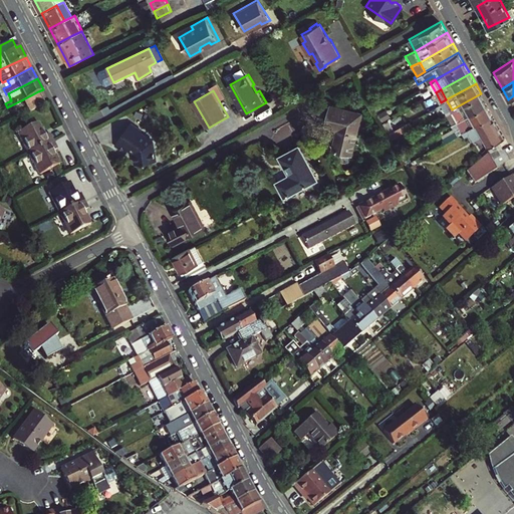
[(29,110),(44,102),(38,91),(23,99),(29,110)]
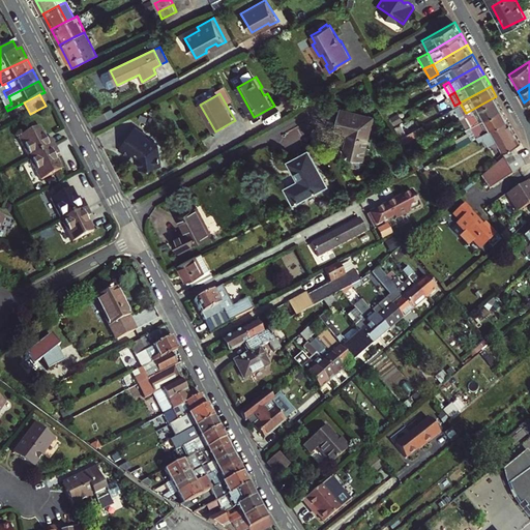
[(496,96),(466,113),(471,123),(502,107),(496,96)]
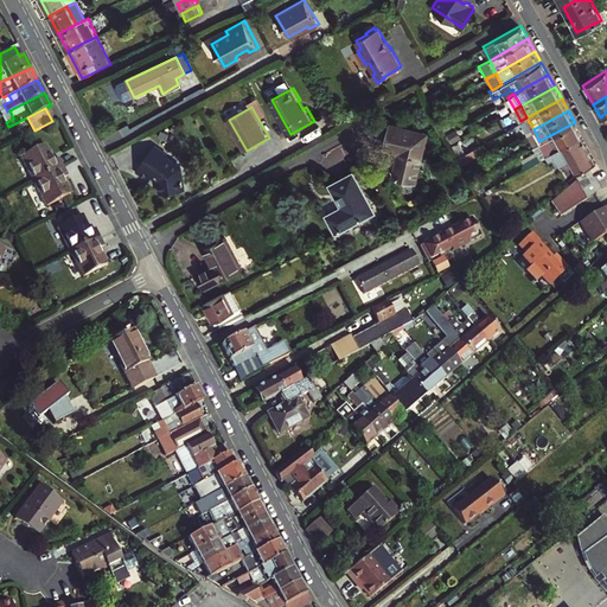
[(575,122),(540,141),(547,154),(582,135),(575,122)]
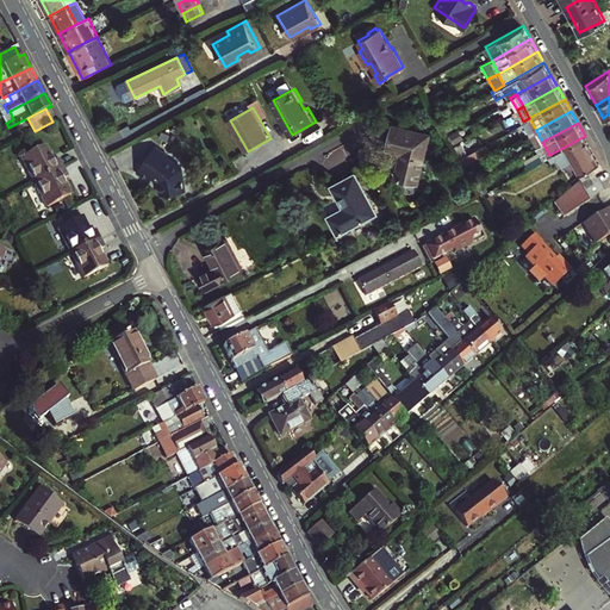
[(394,125),(388,149),(404,153),(398,176),(419,181),(430,134),(394,125)]
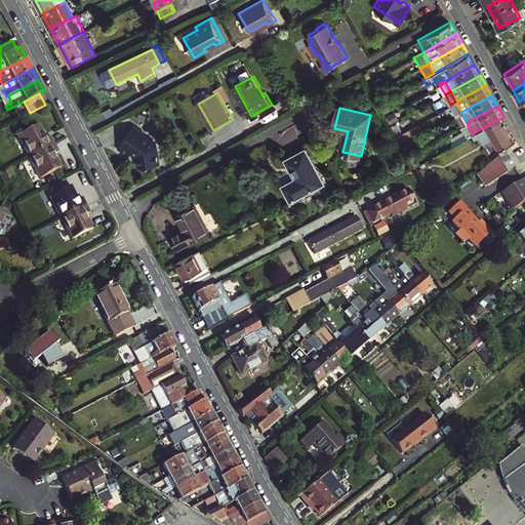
[(396,120),(391,111),(386,114),(391,123),(396,120)]
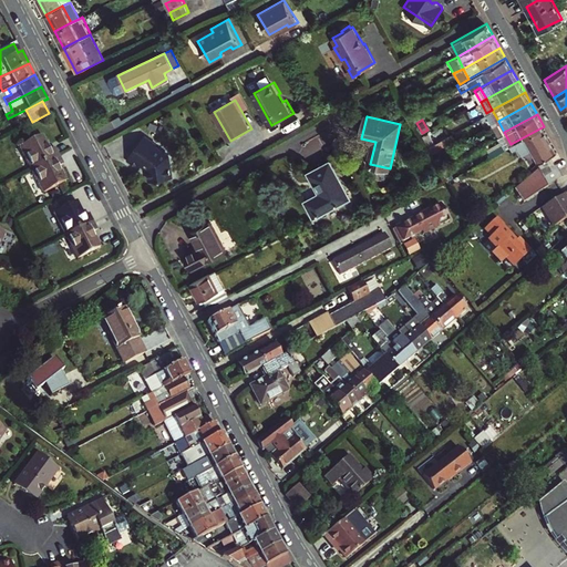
[(522,144),(524,147),(529,144),(538,161),(552,154),(558,151),(544,126),(511,144),(509,145),(513,150),(522,144)]
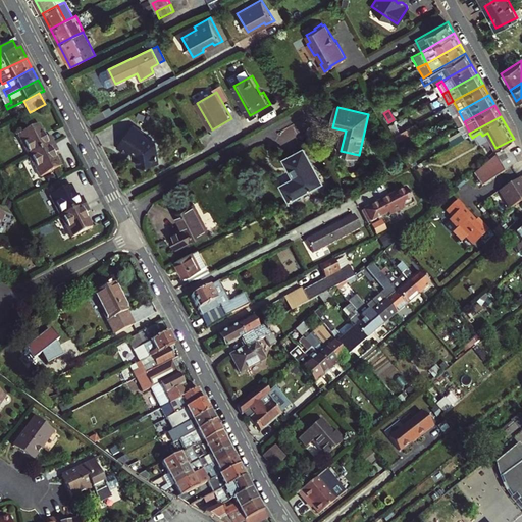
[(396,118),(394,119),(388,122),(395,134),(402,129),(396,118)]
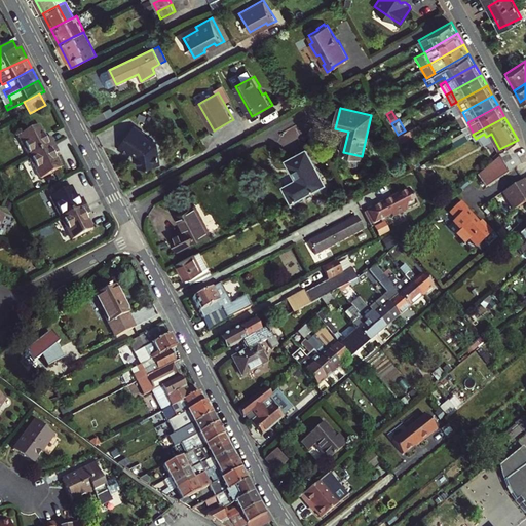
[(38,124),(17,136),(29,157),(53,144),(49,136),(45,138),(38,124)]
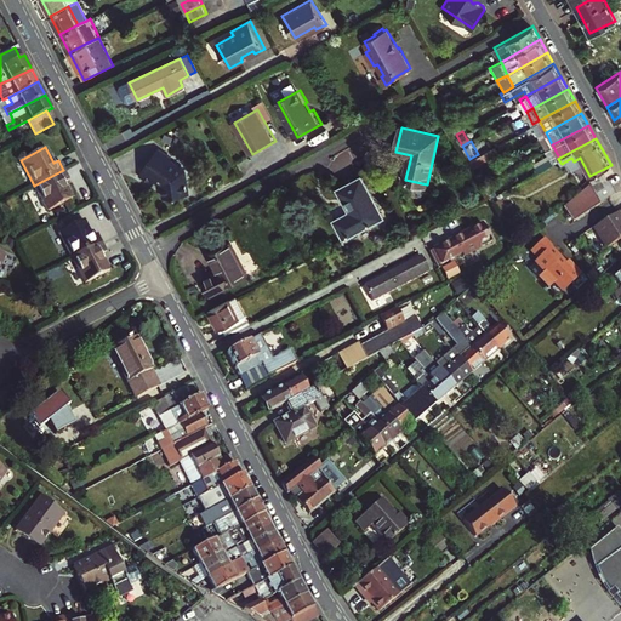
[(478,154),(469,159),(473,165),(490,155),(486,149),(478,154)]
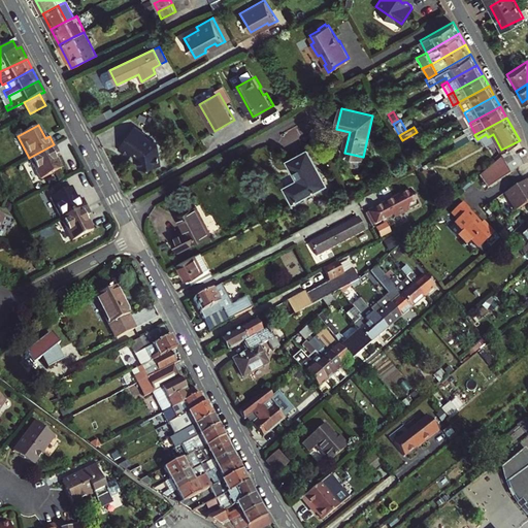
[(139,157),(141,168),(150,166),(152,168),(153,166),(161,165),(158,144),(144,137),(145,135),(133,128),(121,149),(130,154),(131,155),(132,155),(133,154),(134,154),(139,157)]
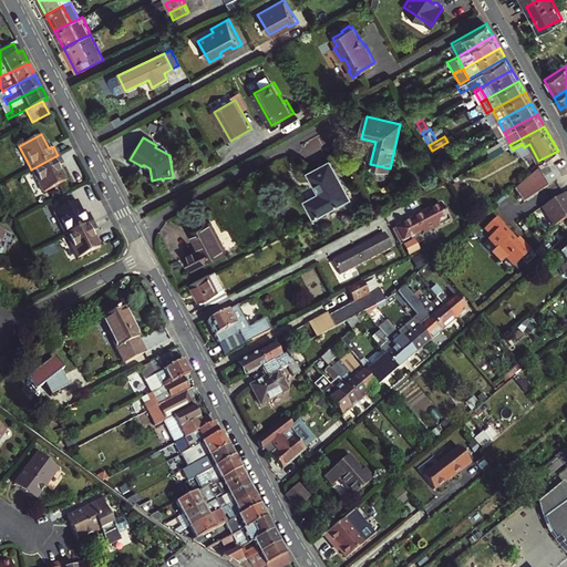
[(497,147),(496,145),(490,150),(493,154),(506,147),(504,144),(497,147)]
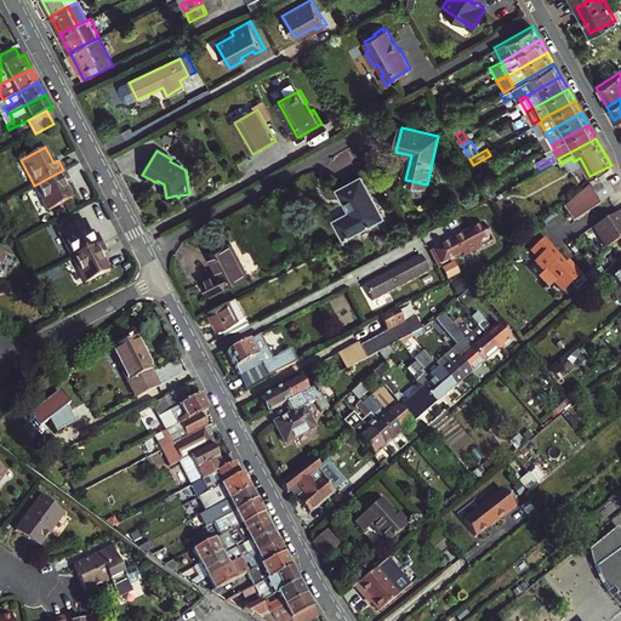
[(491,178),(484,166),(477,171),(484,183),(491,178)]
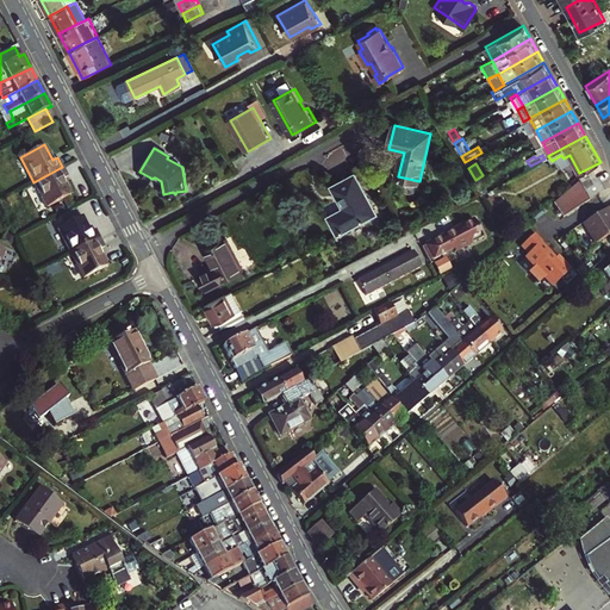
[(582,181),(597,173),(593,166),(579,173),(577,174),(579,179),(582,181)]
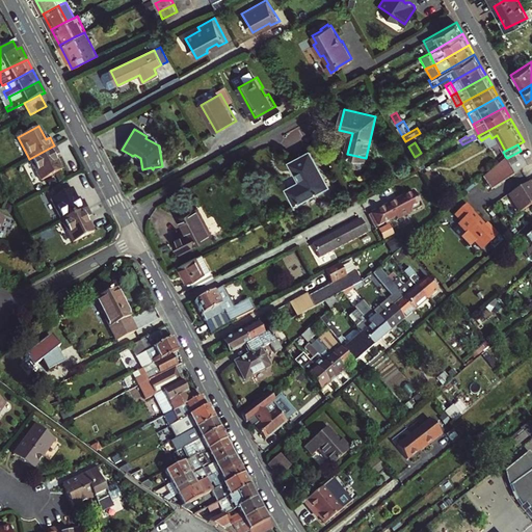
[(54,155),(58,153),(54,145),(29,159),(41,180),(61,168),(54,155)]
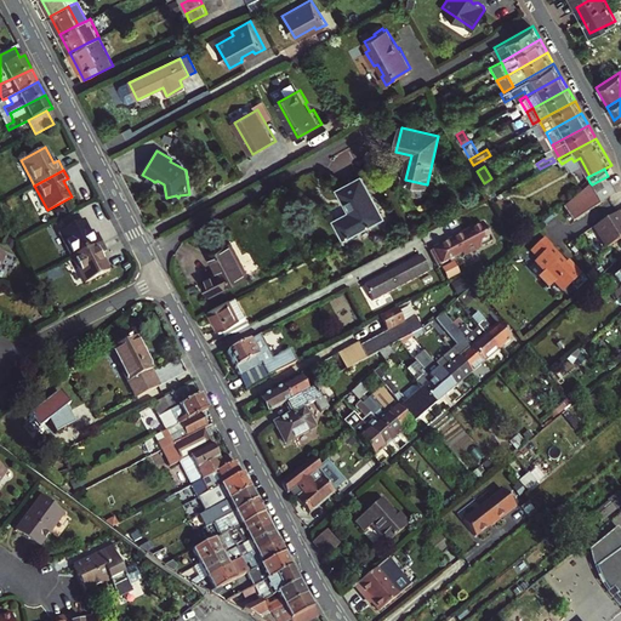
[(596,194),(611,184),(608,176),(592,184),(596,194)]
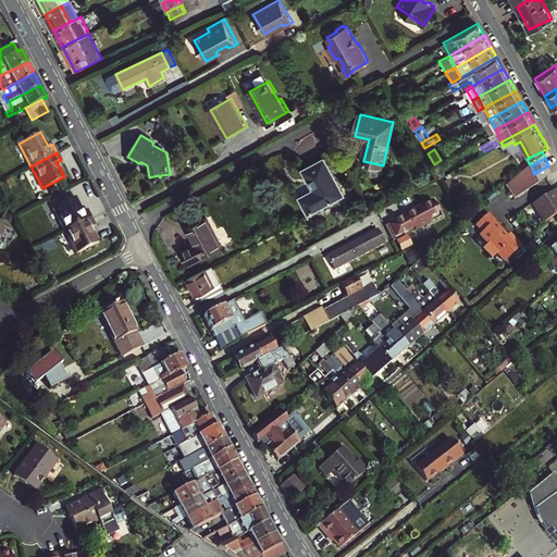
[(326,160),(305,172),(316,193),(302,199),(311,215),(347,196),(326,160)]
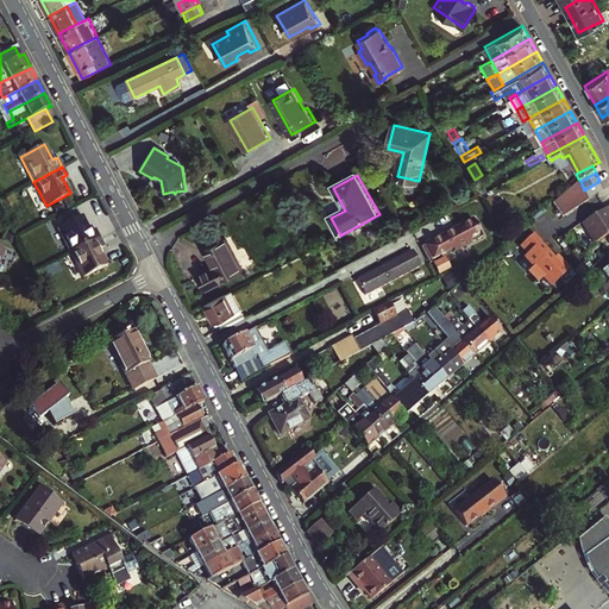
[(603,189),(600,181),(584,190),(588,195),(589,199),(603,189)]
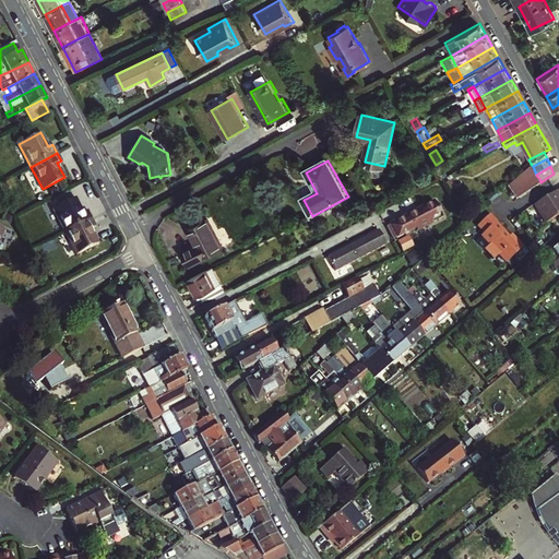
[(458,167),(441,176),(449,189),(464,180),(458,167)]
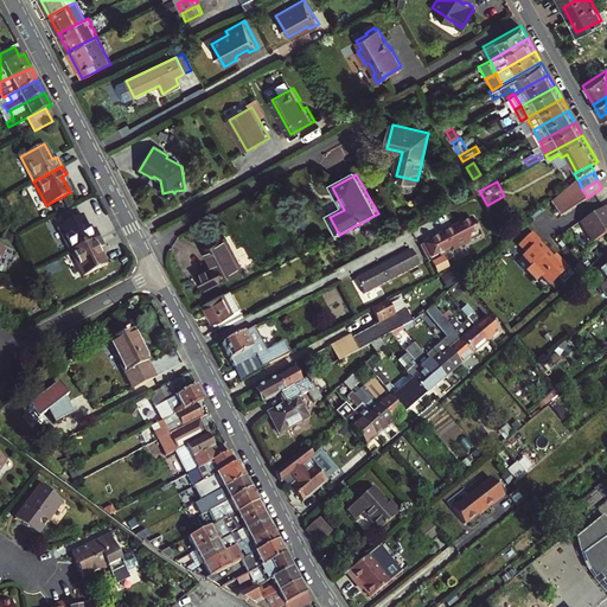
[(550,203),(561,216),(586,195),(574,181),(550,203)]
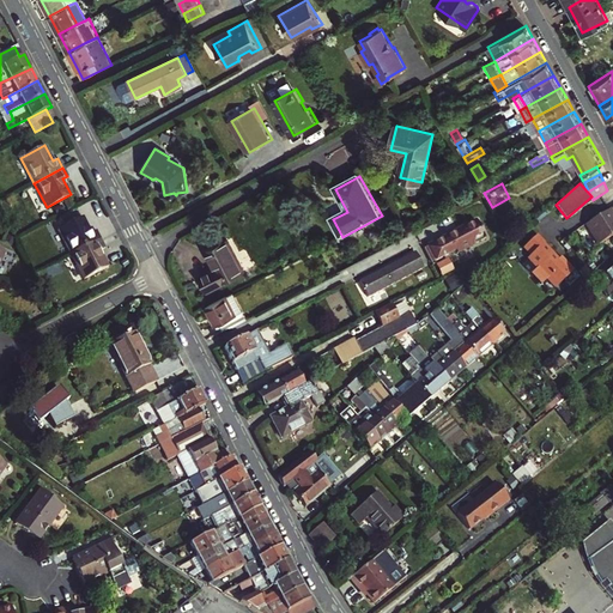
[(612,211),(590,223),(604,247),(612,241),(612,211)]
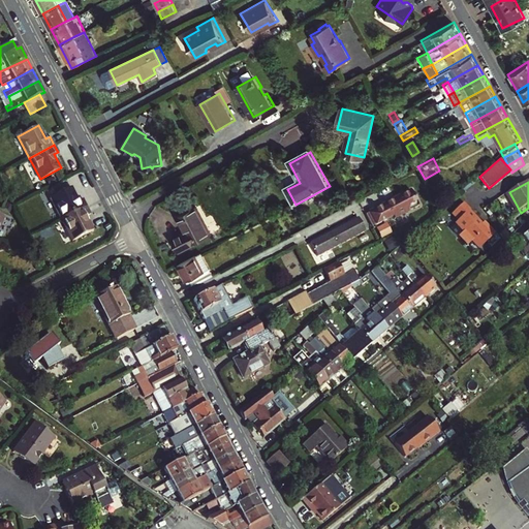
[(71,186),(50,196),(61,218),(87,206),(83,197),(79,199),(71,186)]
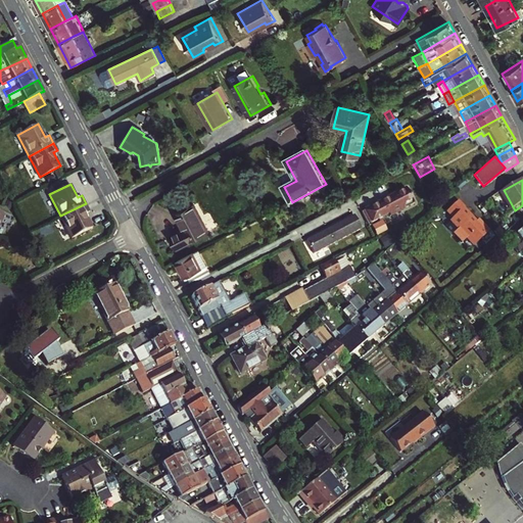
[(405,187),(364,208),(371,222),(387,212),(388,215),(413,202),(405,187)]
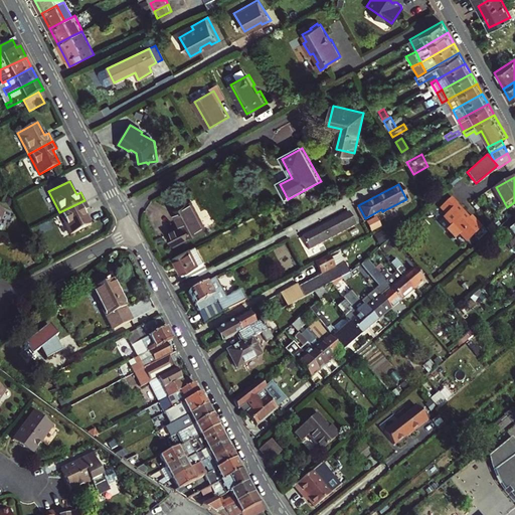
[(209,224),(195,196),(176,206),(184,222),(171,229),(177,241),(209,224)]
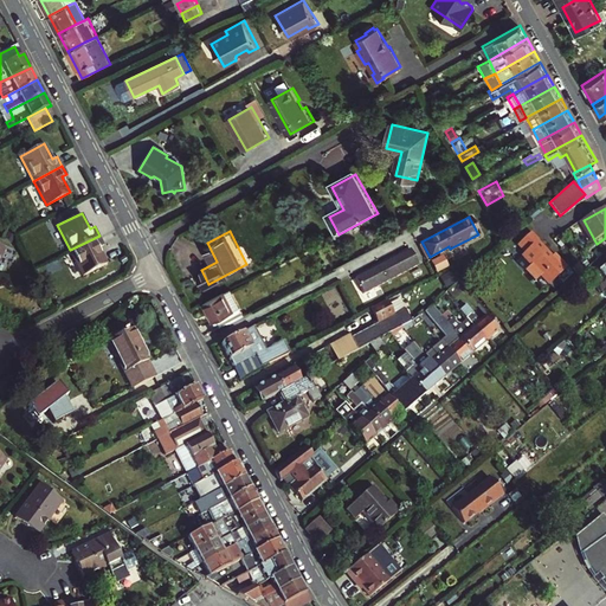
[(524,250),(521,253),(529,263),(524,268),(535,279),(540,275),(548,284),(567,266),(555,252),(552,256),(537,240),(539,238),(533,231),(519,243),(524,250)]
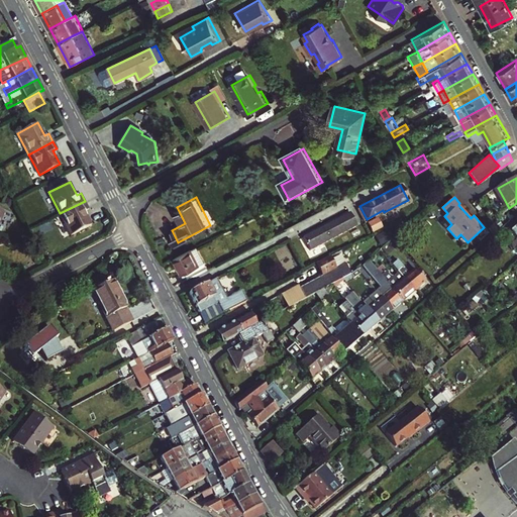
[(88,208),(85,201),(60,213),(71,234),(91,223),(84,211),(88,208)]
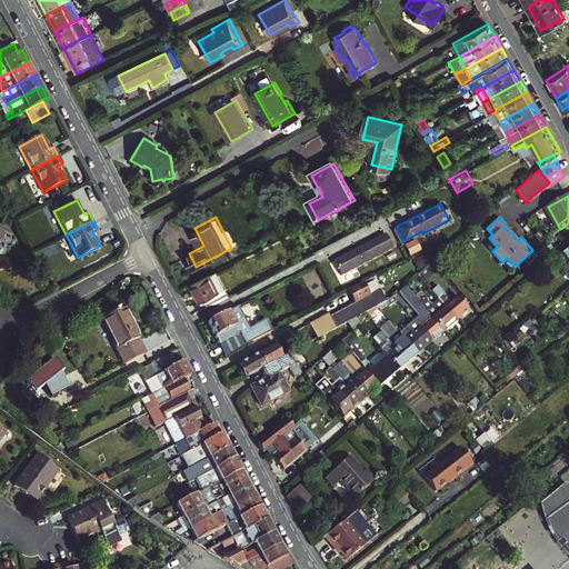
[(385,232),(332,259),(340,273),(392,247),(385,232)]
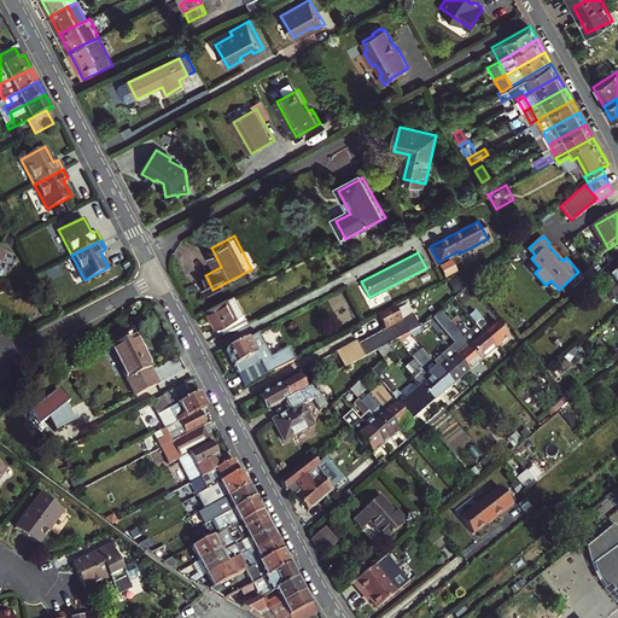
[(441,264),(445,277),(459,272),(454,260),(441,264)]
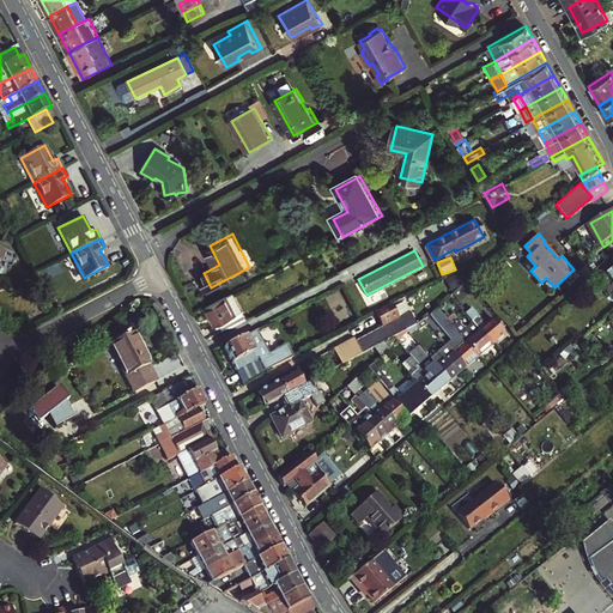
[(468,289),(463,283),(456,290),(461,295),(468,289)]
